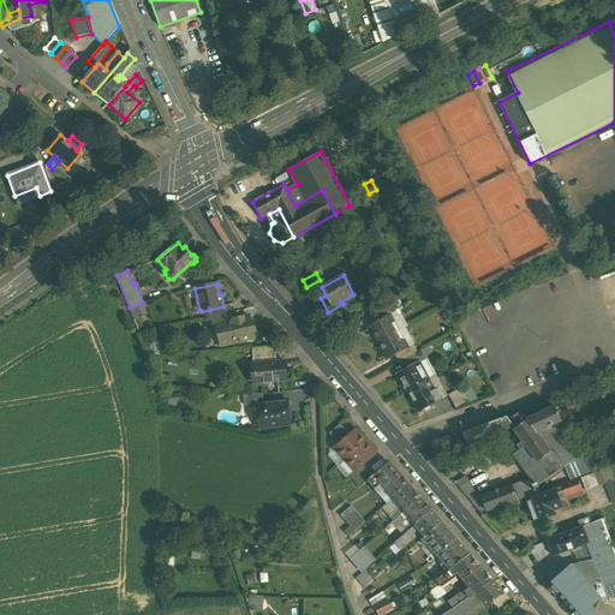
[(390,302),(375,310),(381,320),(389,315),(389,312),(394,310),(390,302)]
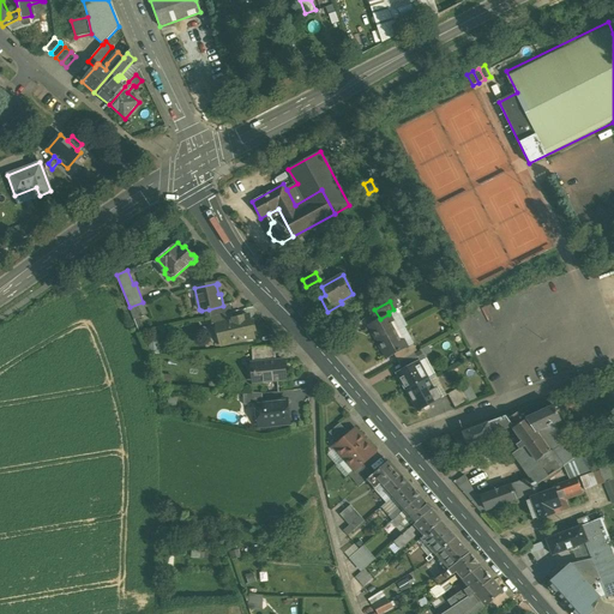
[(223,306),(209,309),(211,317),(232,312),(230,304),(223,306)]
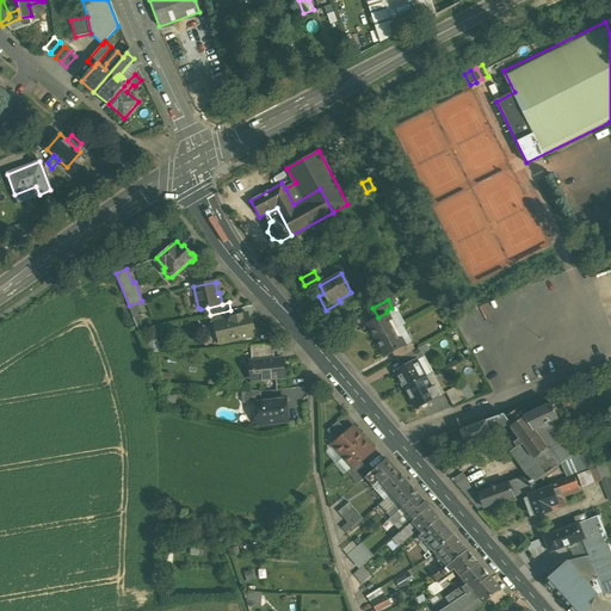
[(399,307),(392,309),(396,326),(403,323),(399,307)]
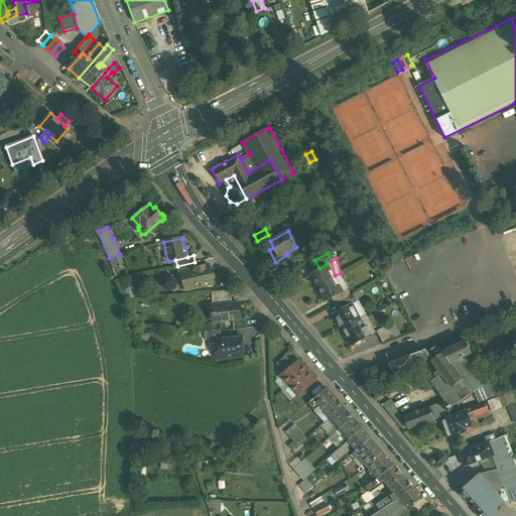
[(195,262),(177,266),(178,272),(182,272),(181,271),(197,268),(195,262)]
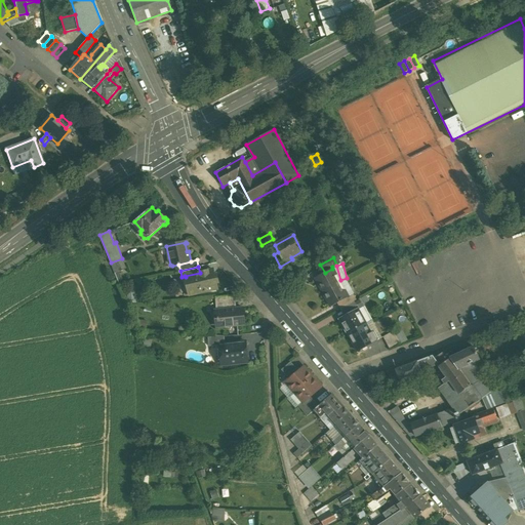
[(325,273),(315,279),(323,292),(340,283),(332,269),(325,273)]
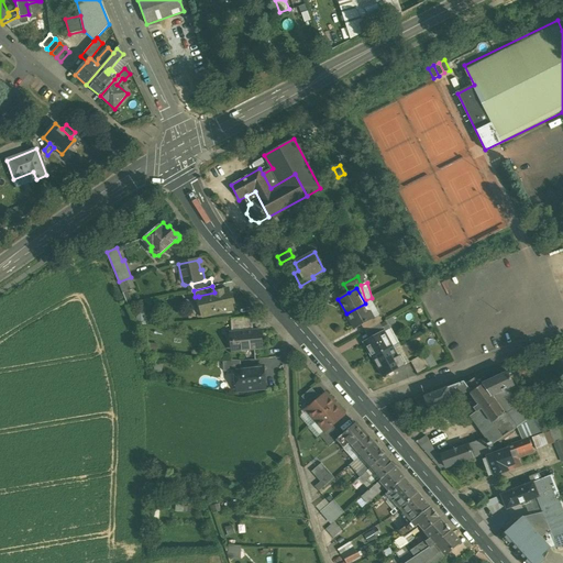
[(214,293),(198,296),(199,297),(202,315),(216,311),(216,313),(233,309),(229,289),(214,293)]
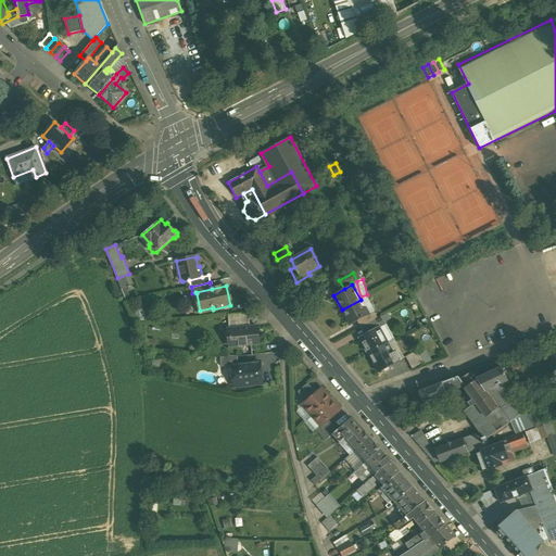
[(361,300),(342,310),(350,325),(361,319),(369,314),(361,300)]
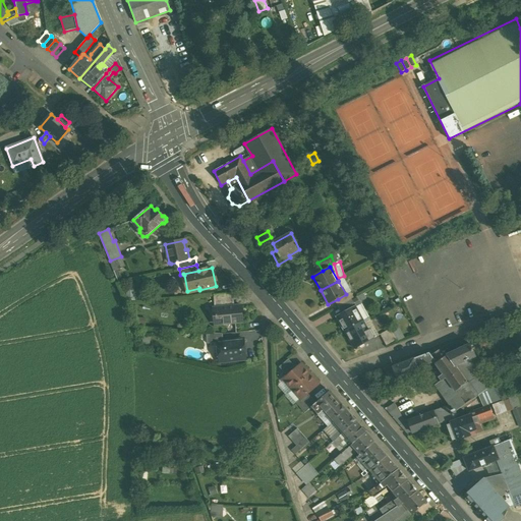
[(350,292),(346,294),(338,299),(342,305),(354,298),(350,292)]
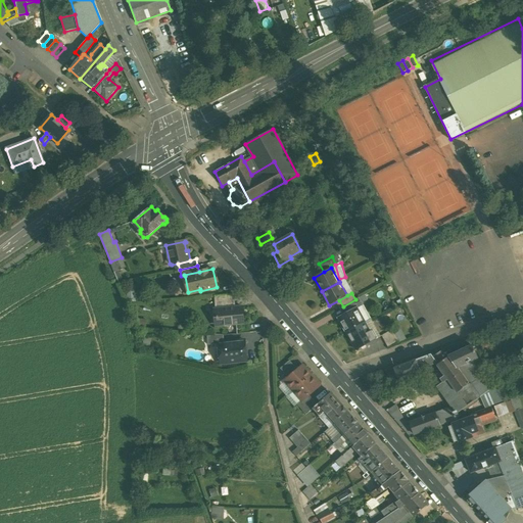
[(230,294),(215,296),(216,310),(231,307),(230,294)]
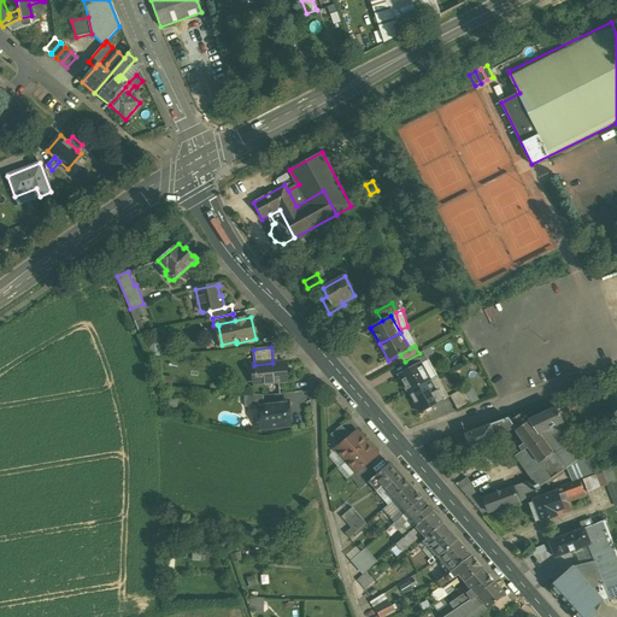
[(419,353),(405,362),(410,370),(421,364),(428,359),(423,351),(419,353)]
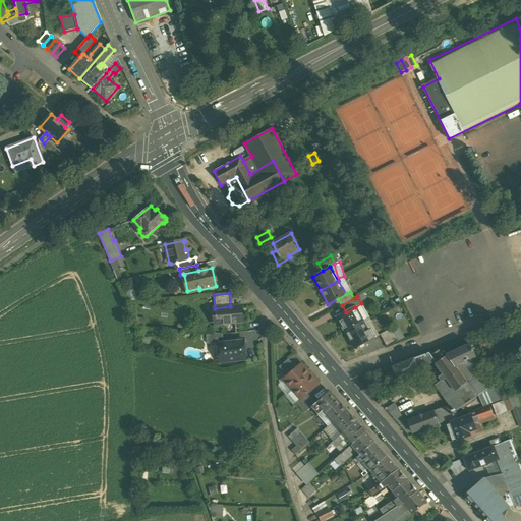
[(369,317),(361,303),(355,307),(363,322),(369,317)]
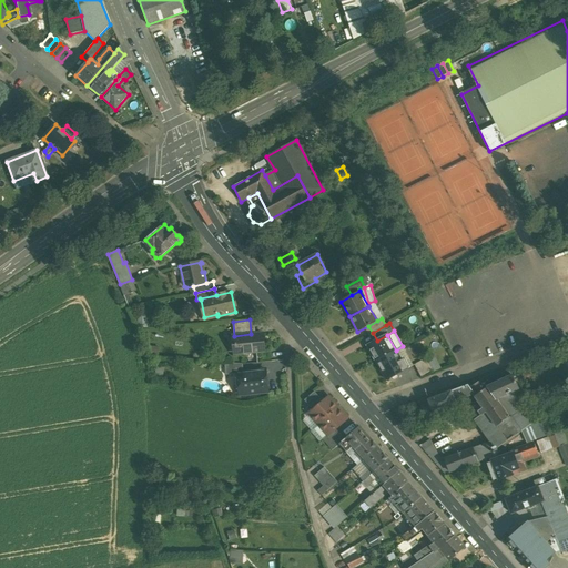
[(251,334),(234,336),(236,354),(264,352),(263,333),(251,334)]
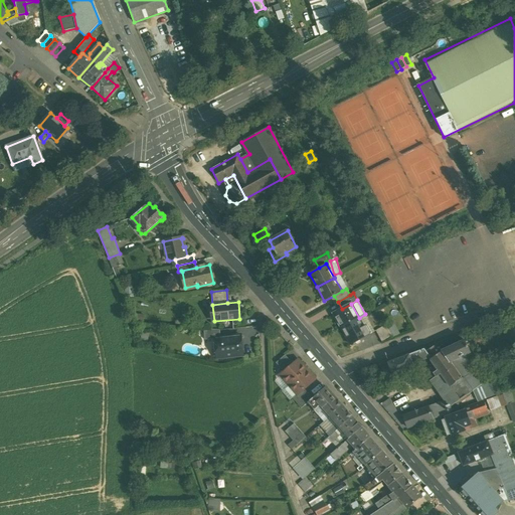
[(342,309),(334,314),(341,328),(359,318),(351,304),(342,309)]
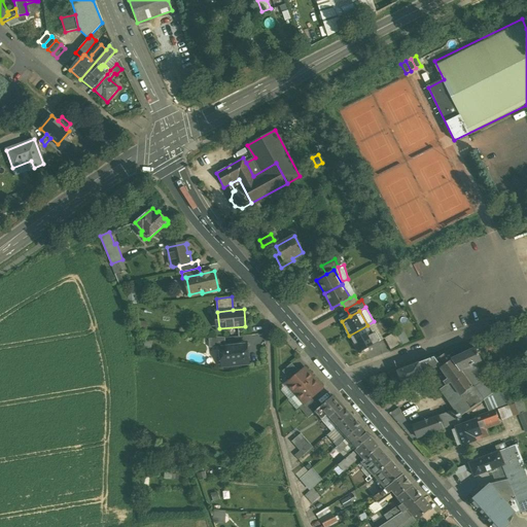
[(367,325),(349,336),(359,353),(379,342),(374,334),(373,335),(367,325)]
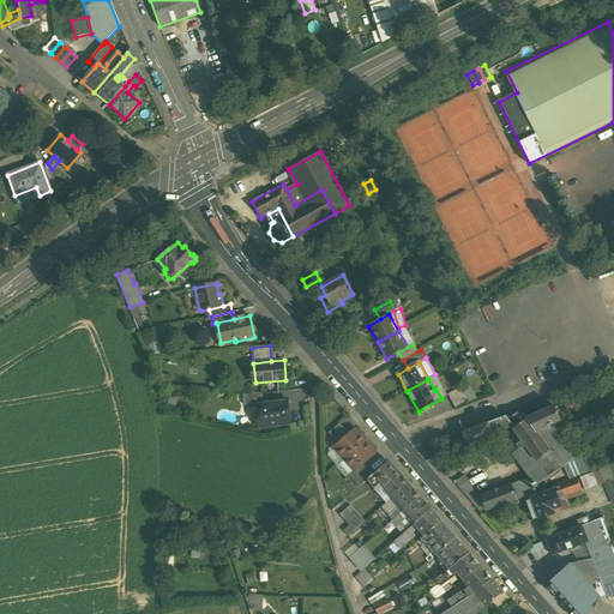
[(461,387),(447,395),(456,408),(468,401),(461,387)]
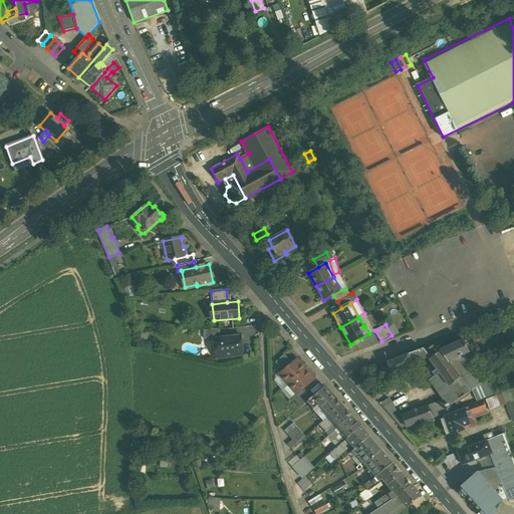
[(220,329),(204,328),(204,339),(215,338),(215,337),(220,337),(220,329)]
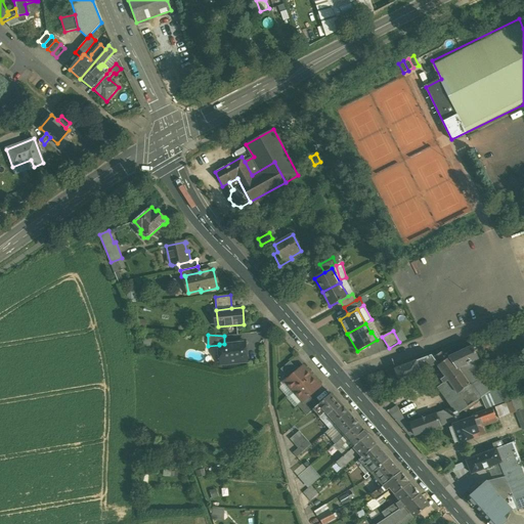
[(224,344),(219,344),(219,345),(221,364),(248,361),(245,341),(224,344)]
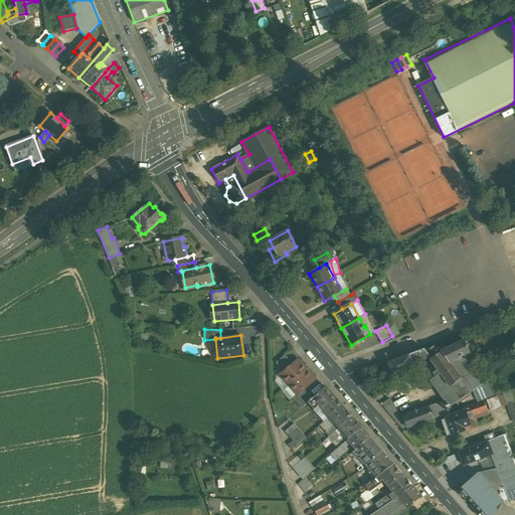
[(466,340),(443,351),(451,361),(471,352),(466,340)]
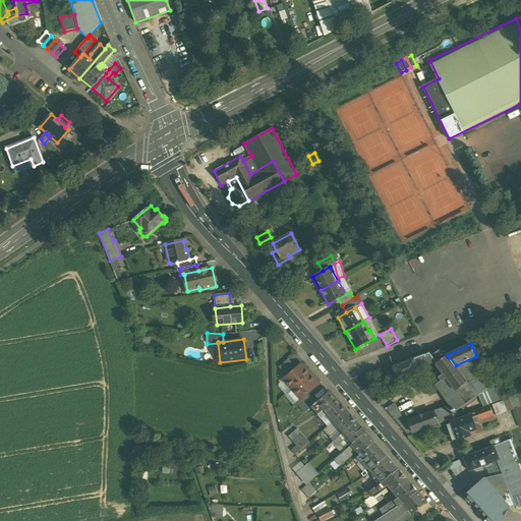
[(456,365),(448,355),(446,356),(440,349),(433,354),(431,356),(433,361),(444,374),(440,377),(442,381),(443,381),(447,379),(453,387),(465,404),(478,395),(487,389),(488,383),(483,371),(476,356),(456,365)]
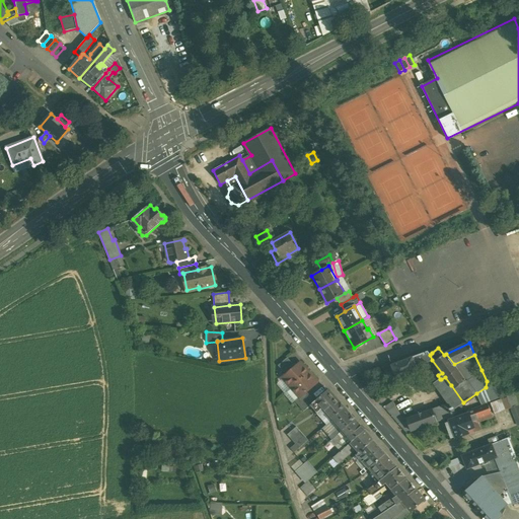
[(421,355),(424,363),(432,360),(430,355),(428,352),(421,355)]
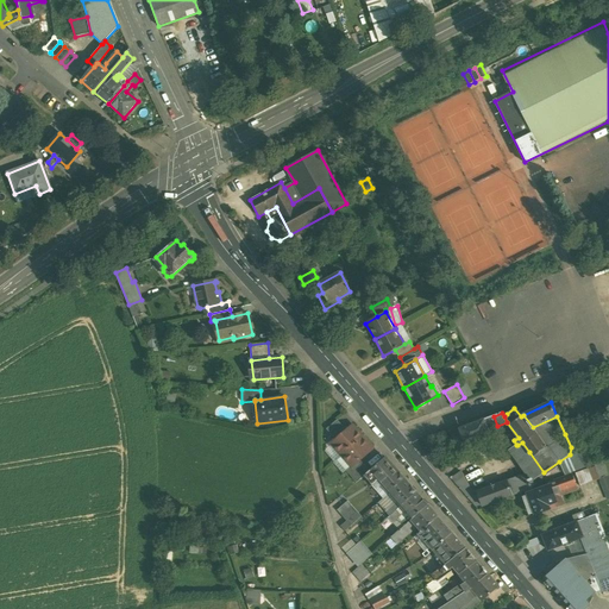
[(494,416),(459,428),(465,444),(489,434),(488,429),(497,426),(494,416)]
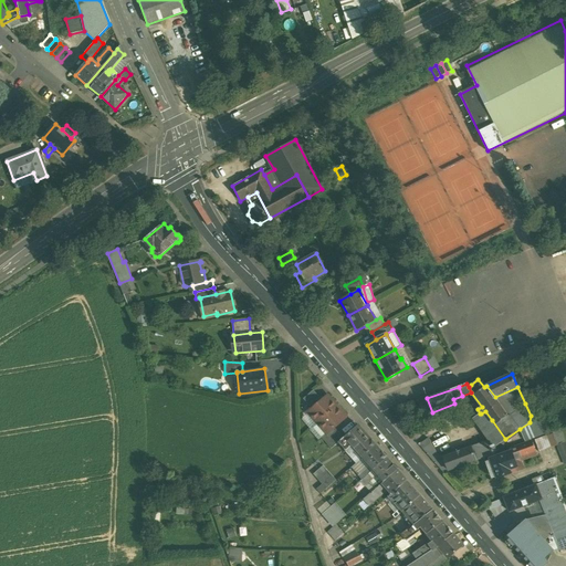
[(322,400),(313,390),(303,399),(312,409),(322,400)]
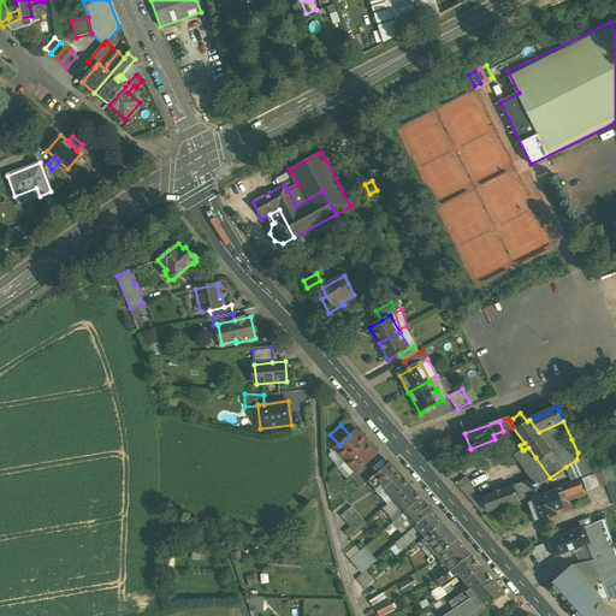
[(339,445),(335,449),(345,461),(367,442),(356,430),(350,436),(339,445)]
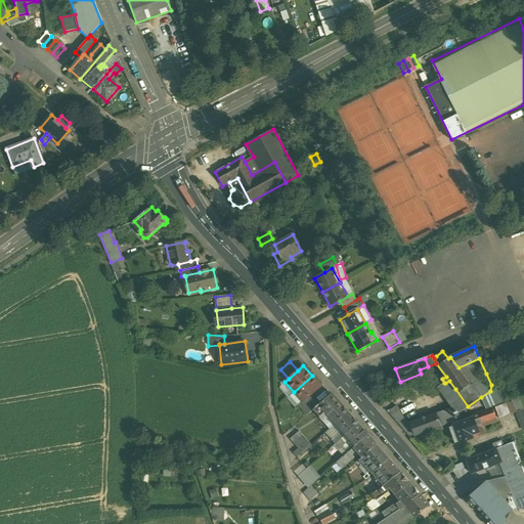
[(312,376),(294,392),(302,401),(303,402),(309,396),(321,386),(312,376)]
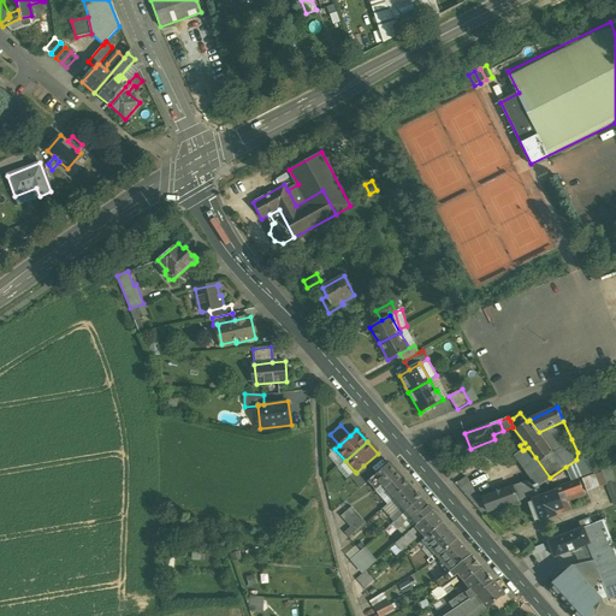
[(528,448),(523,450),(522,450),(516,455),(523,466),(535,457),(528,448)]
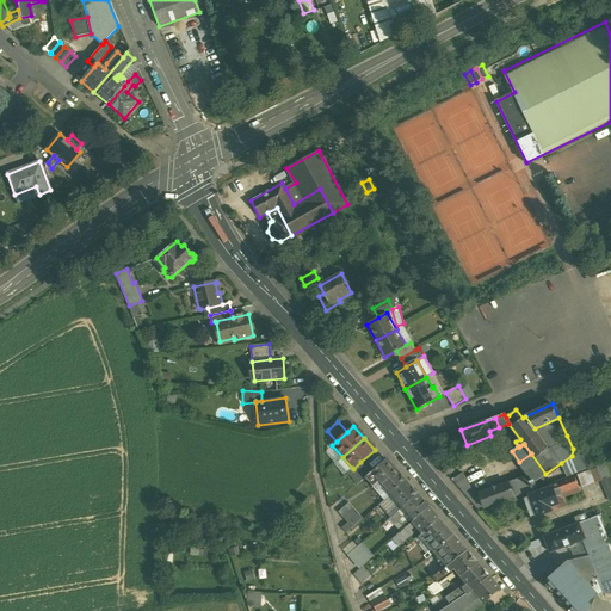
[(581,450),(573,455),(572,456),(561,463),(567,477),(588,468),(581,450)]
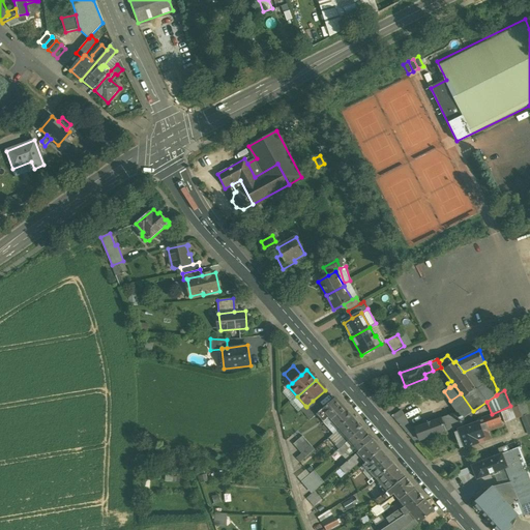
[(461,393),(450,401),(464,418),(473,411),(461,393)]
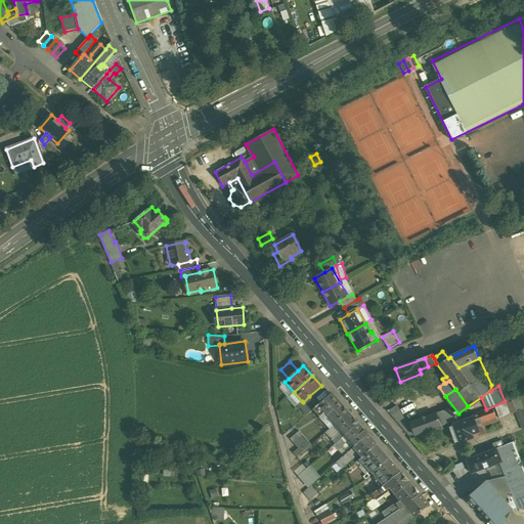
[(317,405),(313,409),(320,418),(339,401),(332,393),(317,405)]
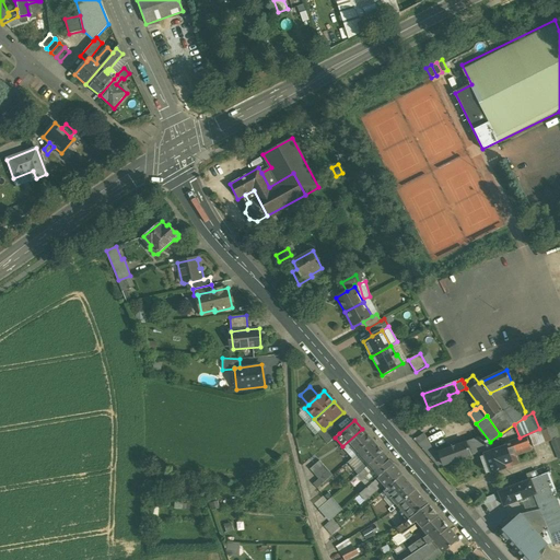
[(339,433),(330,423),(324,430),(323,429),(318,433),(328,444),(335,438),(339,433)]
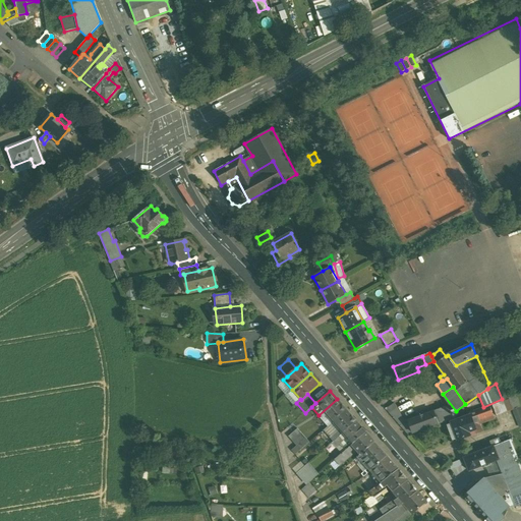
[(337,399),(319,415),(328,426),(346,410),(337,399)]
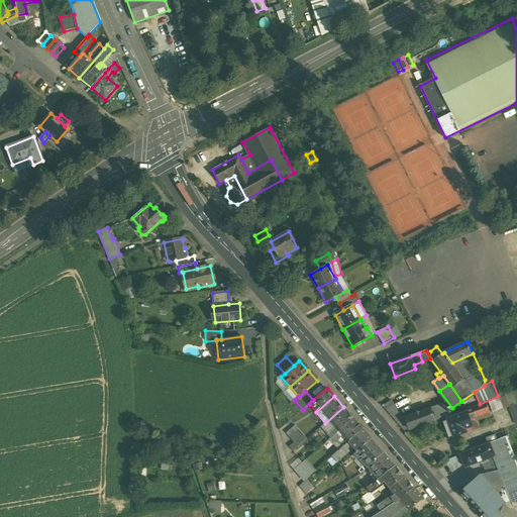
[(509,407),(505,396),(500,398),(504,409),(509,407)]
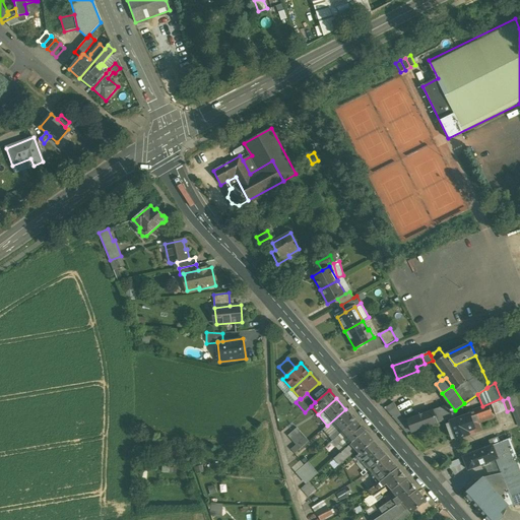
[(503,400),(502,400),(497,402),(501,413),(507,411),(503,400)]
